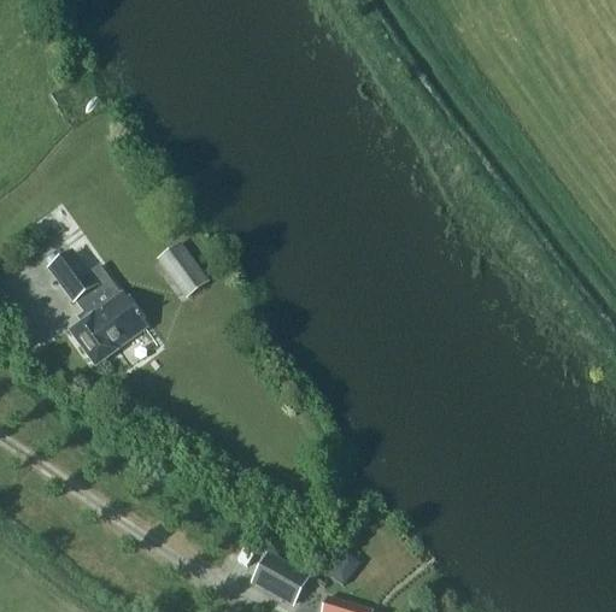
[(160,256),(188,294),(209,280),(180,241),(160,256)]
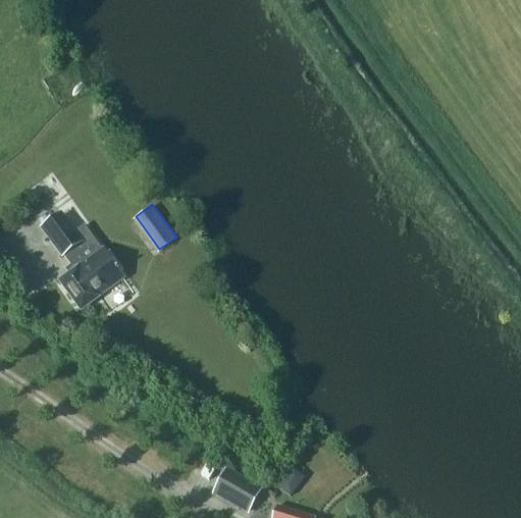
[(83,258),(57,276),(80,307),(98,294),(122,275),(83,222),(74,228),(60,210),(41,225),(60,252),(71,244),(83,258)]
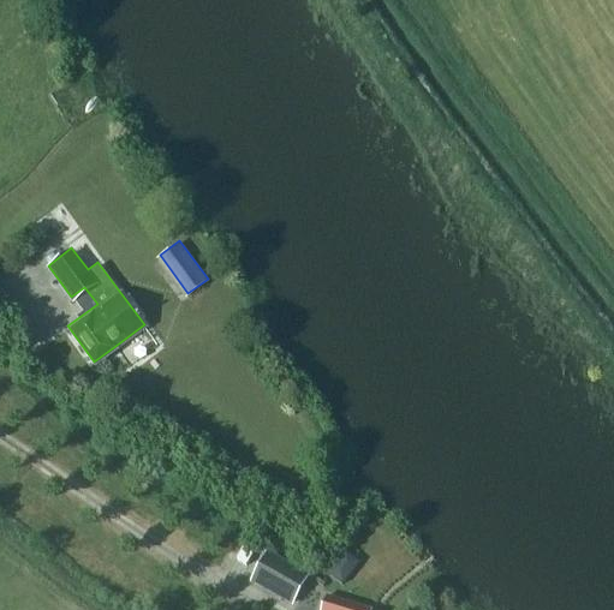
[(252,576),(294,599),(308,574),(266,551),(252,576)]
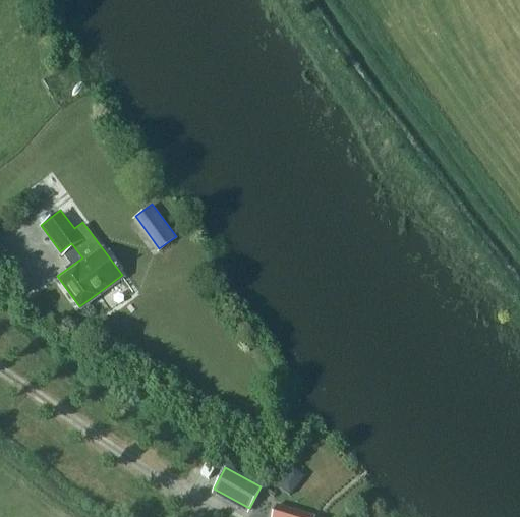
[(276,484),(287,493),(293,482),(283,474),(276,484)]
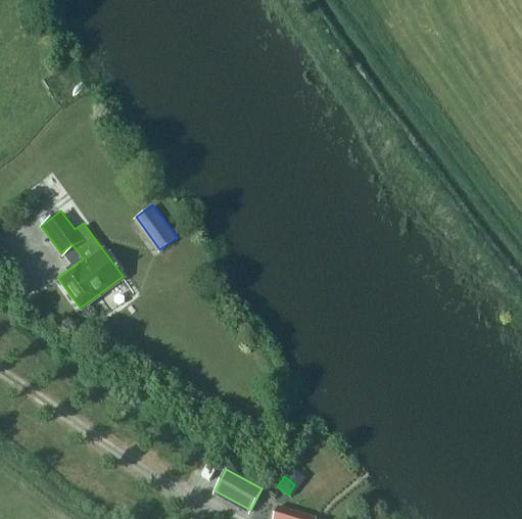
[(315,518),(316,517),(277,505),(273,518),(315,518)]
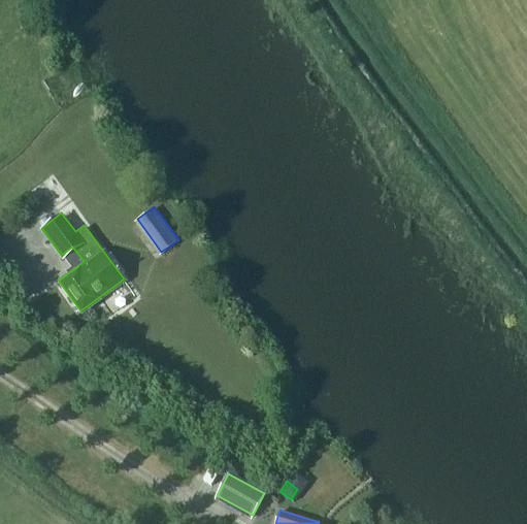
All buildings are outlined.
